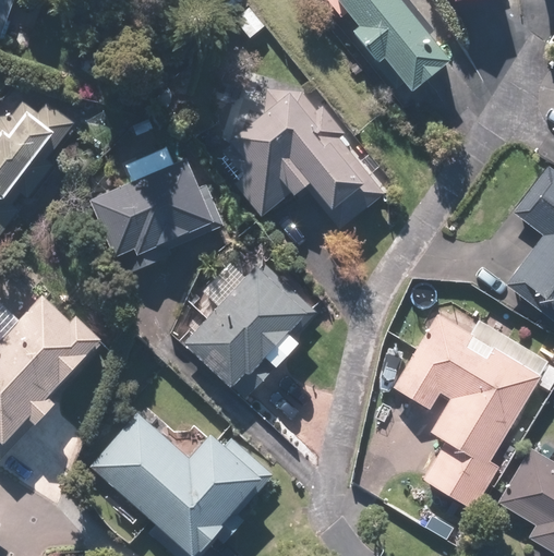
[(0,0),(0,39),(14,0),(0,0)]
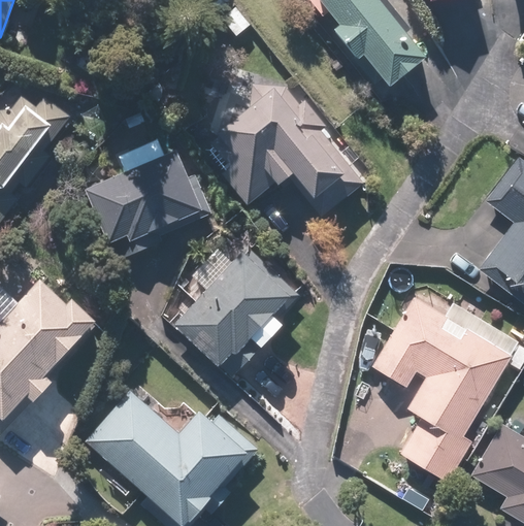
[(314,0),(335,27),(329,31),(381,95),(425,59),(405,34),(410,30),(385,0),(314,0)]
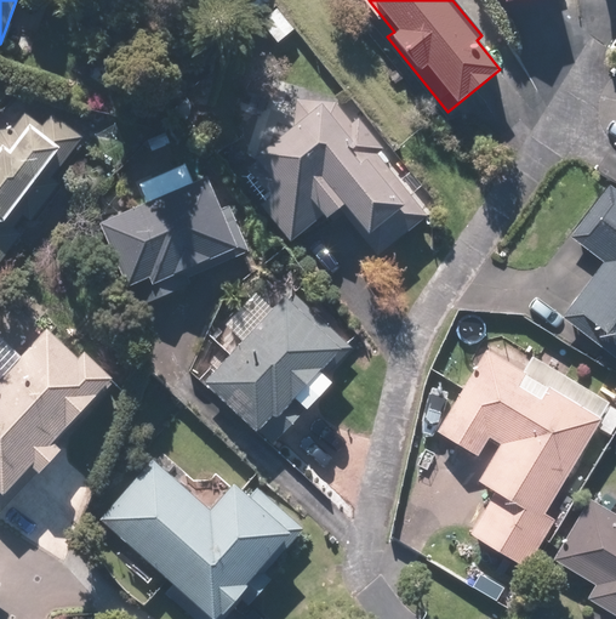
[(307,169),(262,202),(290,239),(323,216),(326,220),(342,209),(363,238),(401,210),(314,89),(281,112),(294,128),(283,135),(307,169)]
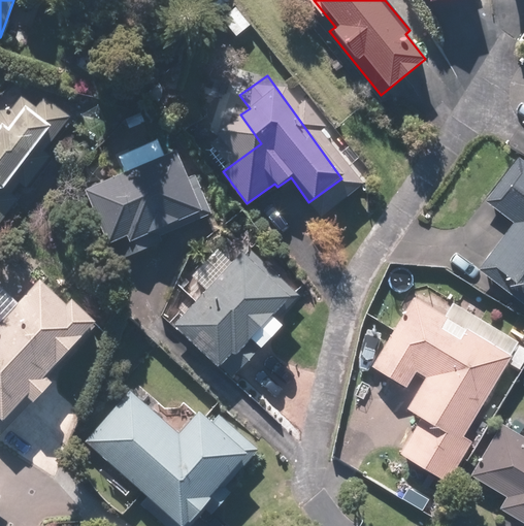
[(0,222),(14,205),(0,192),(0,190),(52,130),(59,136),(75,117),(47,93),(37,105),(26,95),(11,111),(5,106),(0,112),(0,222)]
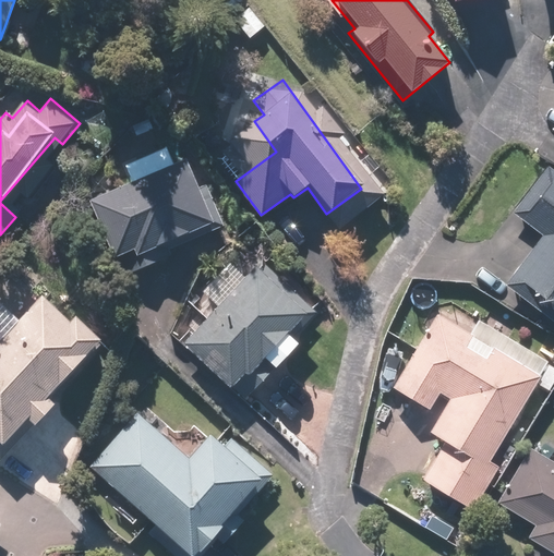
[(134,181),(91,200),(115,258),(134,250),(136,256),(212,225),(184,159),(175,164),(168,146),(127,162),(134,181)]
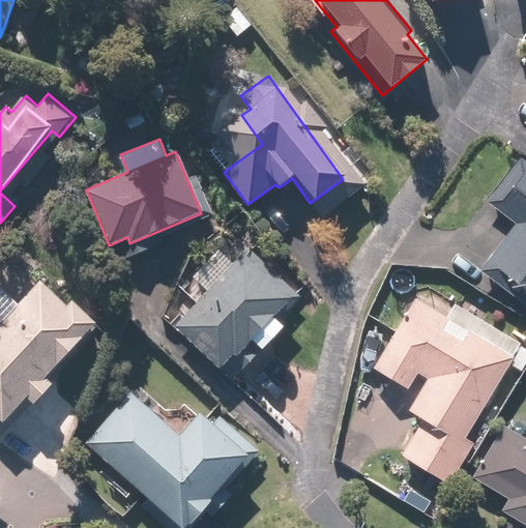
[(525,158),(522,156),(488,201),(514,222),(479,265),(525,301),(525,158)]
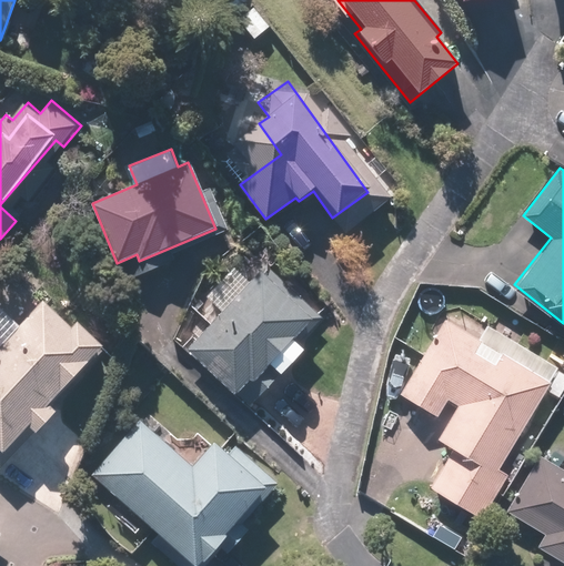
[(260,272),(188,349),(249,406),(303,349),(294,341),(312,321),(260,272)]
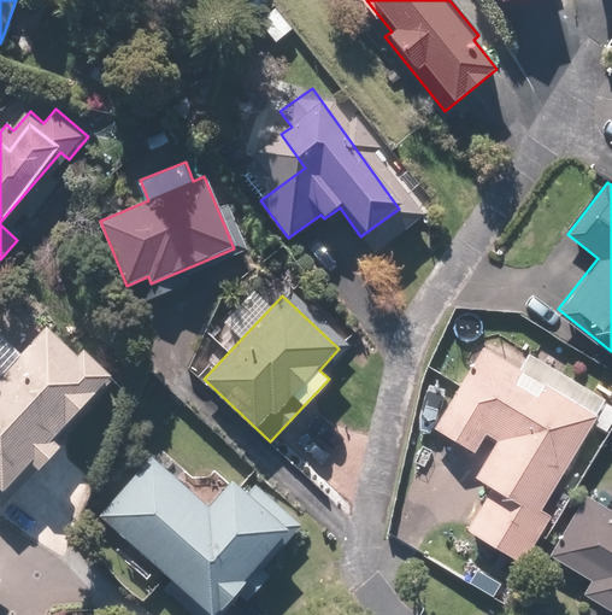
[(1,376),(0,375),(0,511),(18,493),(11,486),(31,464),(39,470),(59,447),(51,439),(109,376),(81,351),(77,356),(47,328),(1,376)]
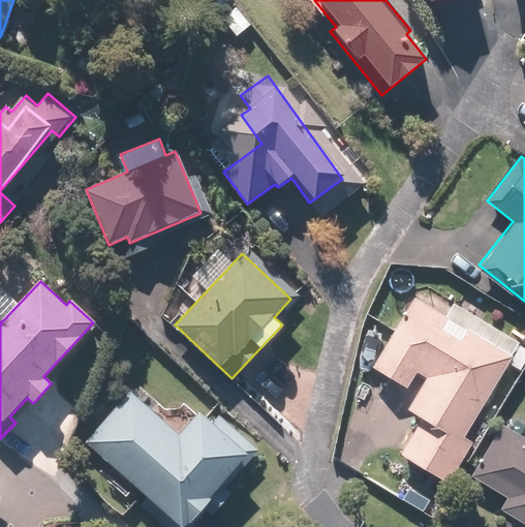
[(445,315),(414,297),(371,367),(407,390),(418,372),(428,378),(407,411),(425,422),(402,458),(448,486),(472,444),(463,439),(522,344),(454,302),(445,315)]
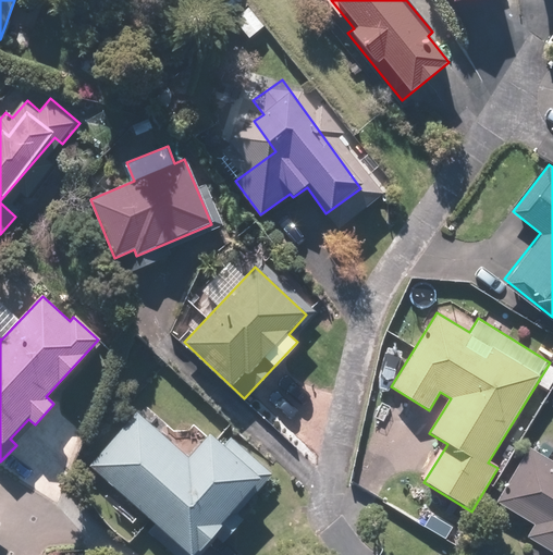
[(191,457),(137,410),(89,466),(158,526),(151,533),(175,554),(194,554),(260,480),(209,435),(191,457)]
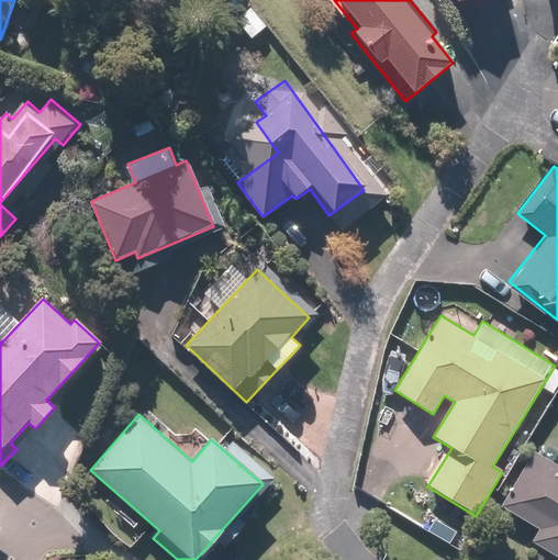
[(557,465),(535,451),(502,506),(539,528),(532,540),(557,556),(557,465)]
